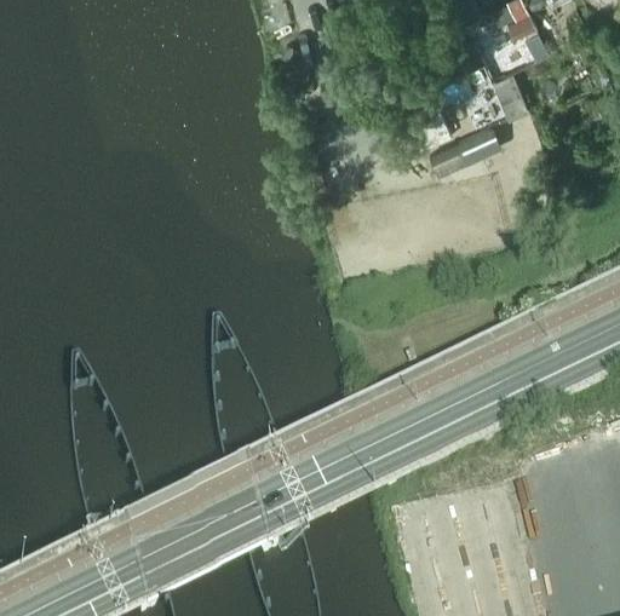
[(454,29),(482,16),(475,0),(455,0),(457,0),(445,6),(454,29)]
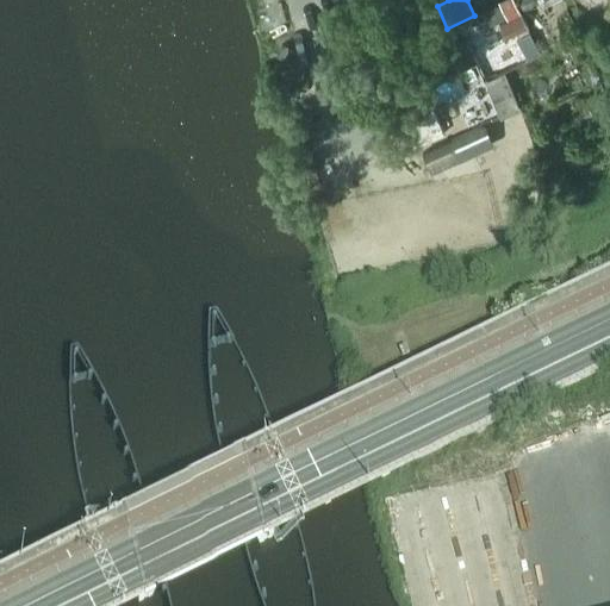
[(509,0),(499,5),(508,23),(521,16),(512,0),(509,0)]
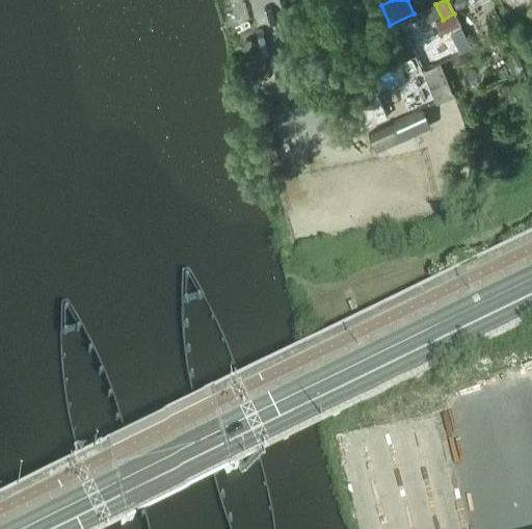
[(452,0),(457,9),(476,0),(452,0)]
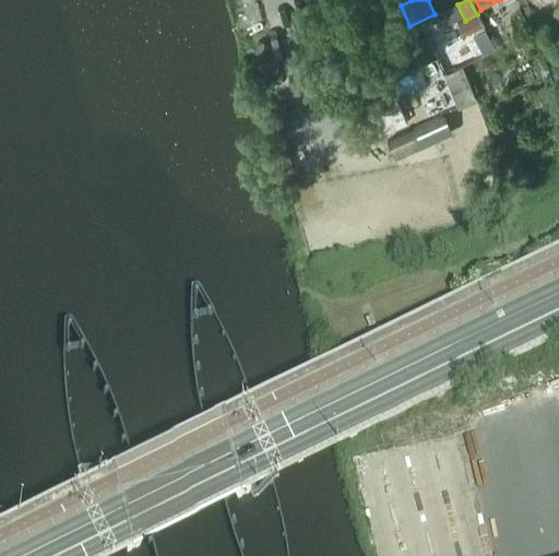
[(464,38),(485,27),(478,15),(459,26),(464,38)]
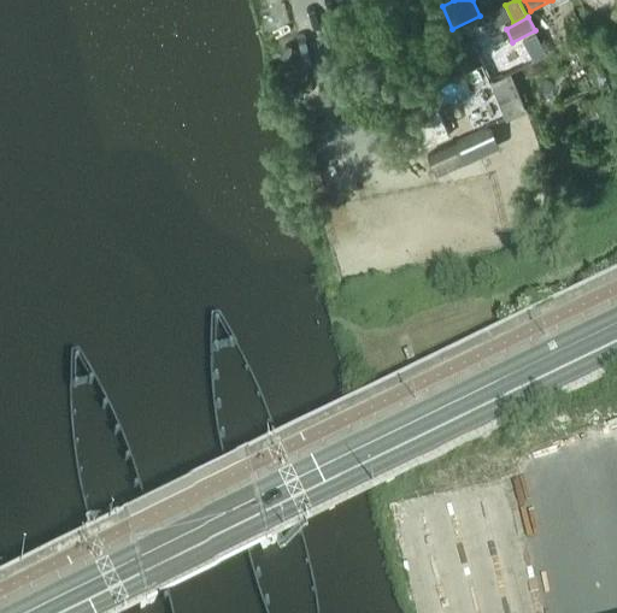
[(523,43),(534,64),(546,57),(536,36),(523,43)]
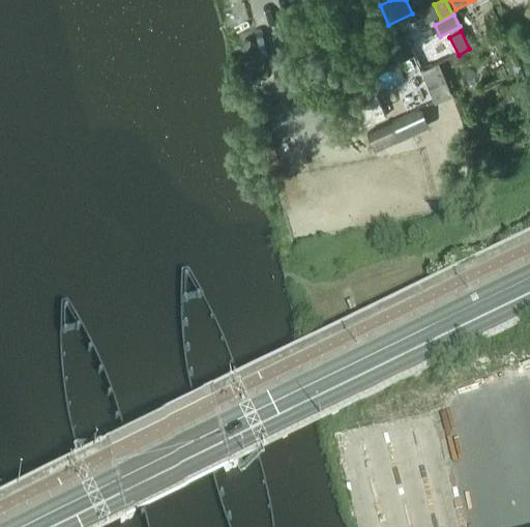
[(407,37),(398,42),(402,52),(412,47),(407,37)]
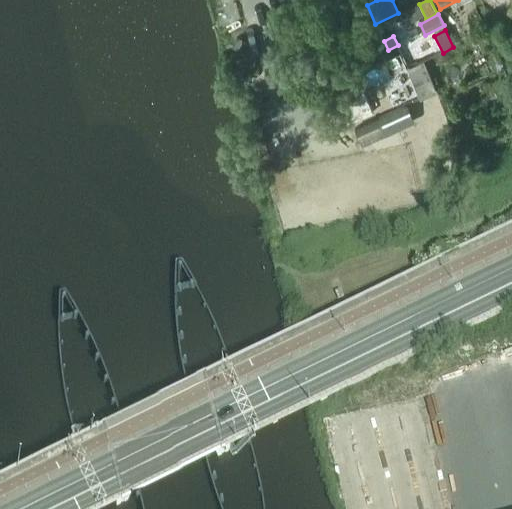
[(424,63),(409,69),(421,100),(436,94),(424,63)]
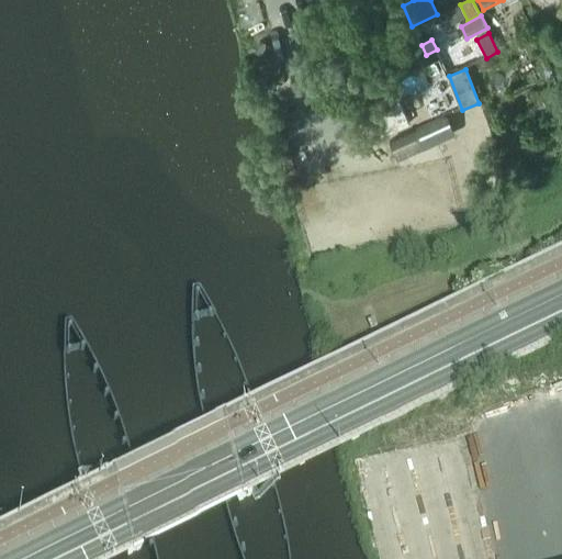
[(360,104),(368,121),(402,105),(393,88),(360,104)]
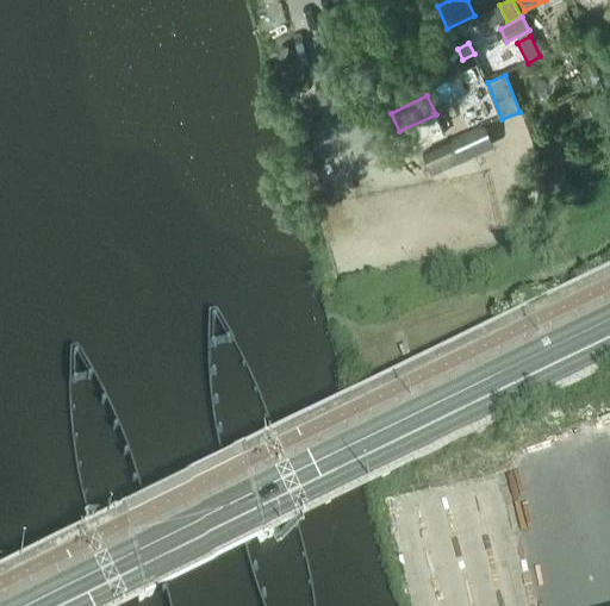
[(433,175),(475,156),(466,137),(424,156),(433,175)]
